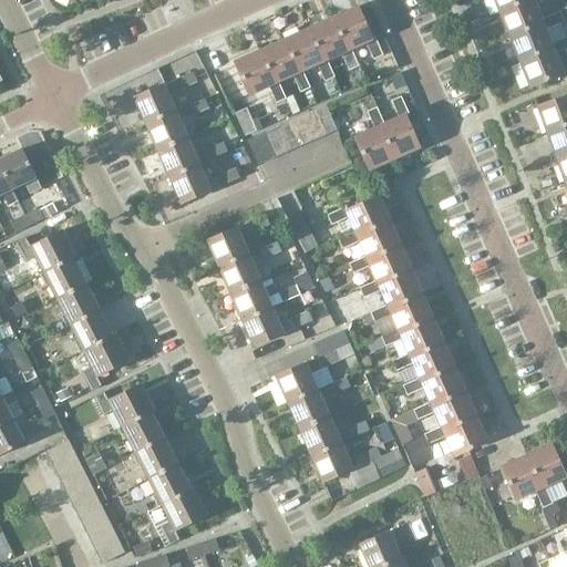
[(492,0),(498,14),(532,0),(492,0)]
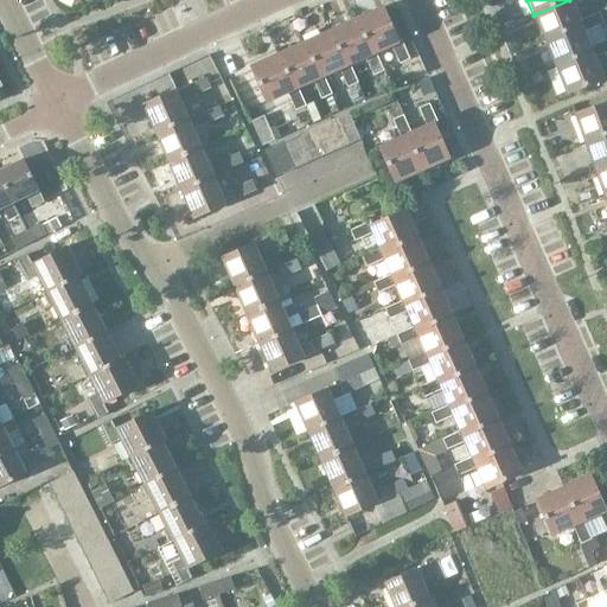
[(569,0),(534,16),(544,42),(580,27),(579,23),(572,6),(586,0),(569,0)]
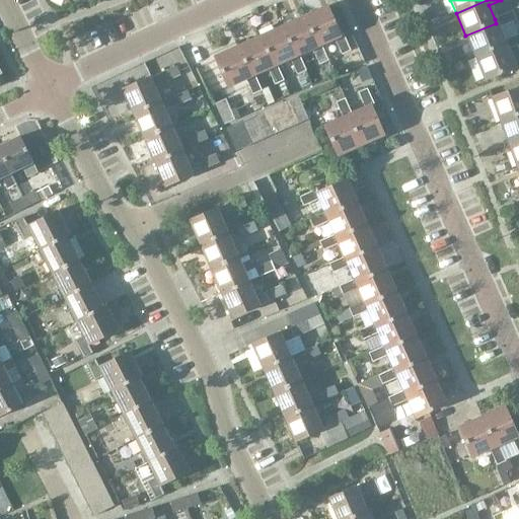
[(317,47),(319,46),(334,40),(341,55),(350,51),(343,34),(340,35),(326,6),(304,17),(317,47)]
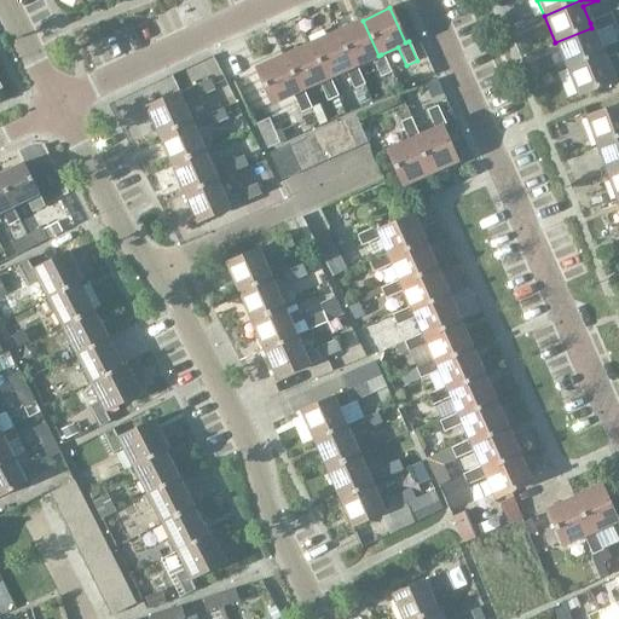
[(609,15),(590,23),(591,28),(555,42),(566,70),(602,55),(600,48),(594,33),(613,24),(609,15)]
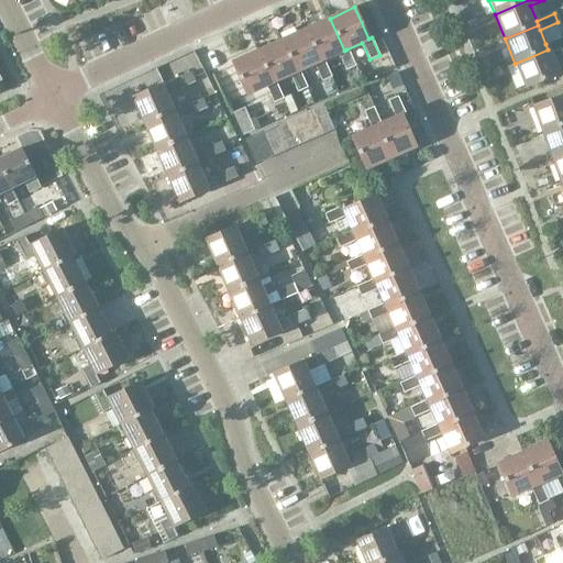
[(338,54),(345,72),(355,67),(346,50),(344,51),(330,19),(306,30),(320,62),(323,61),(338,54)]
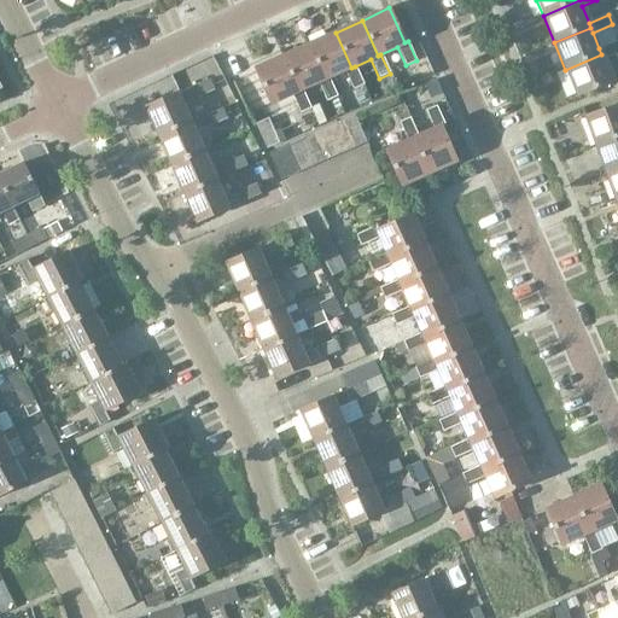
[(336,33),(309,45),(325,80),(328,77),(344,70),(353,89),(354,89),(357,97),(366,93),(355,66),(351,68),(336,33)]
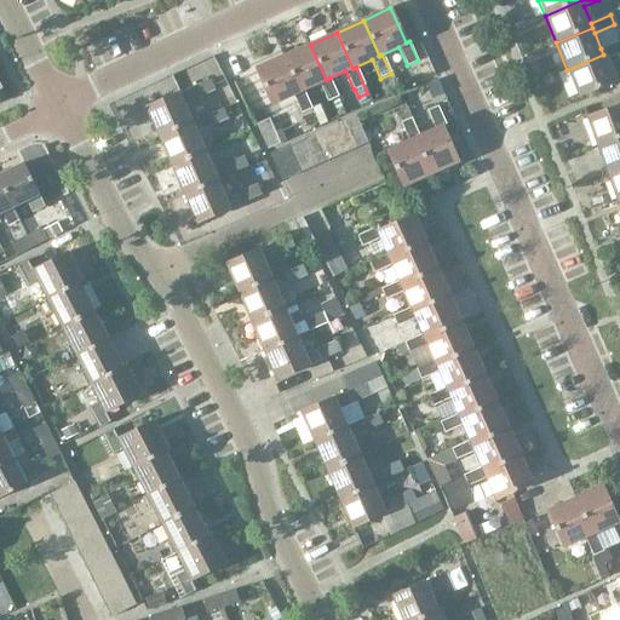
[(619,40),(601,49),(603,55),(567,70),(578,97),(614,82),(606,61),(619,53),(619,40)]
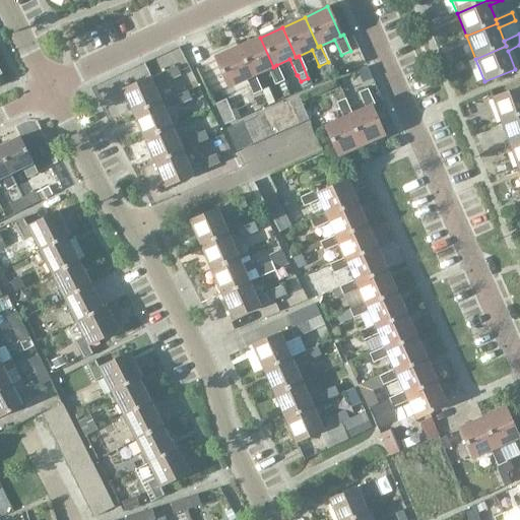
[(273,67),(260,38),(237,48),(251,77),(254,75),(267,69),(274,85),(283,81),(276,65),(273,67)]
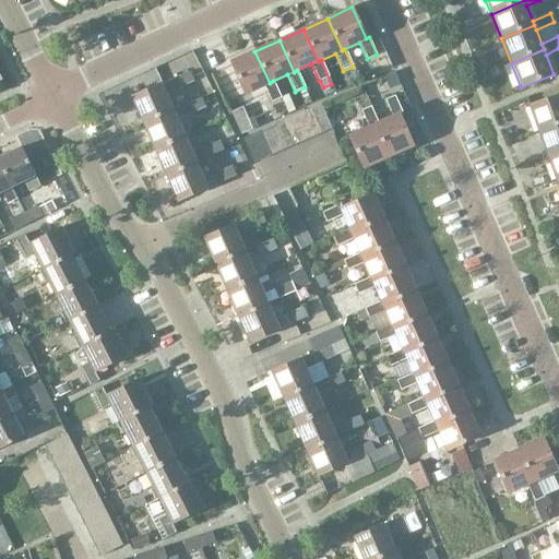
[(270,83),(254,51),(230,62),(245,94),(263,85),(271,103),(281,98),(273,81),(270,83)]
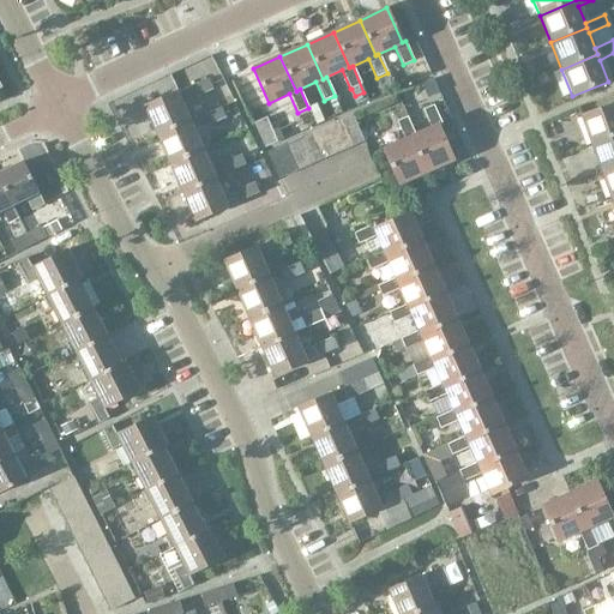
[(423,62),(407,70),(390,77),(390,78),(396,90),(429,74),(423,62)]
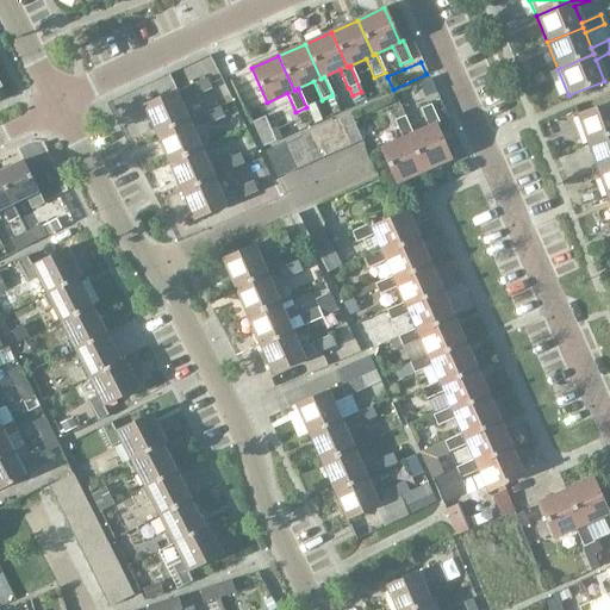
[(206,79),(143,106),(156,135),(188,120),(180,103),(211,89),(206,79)]
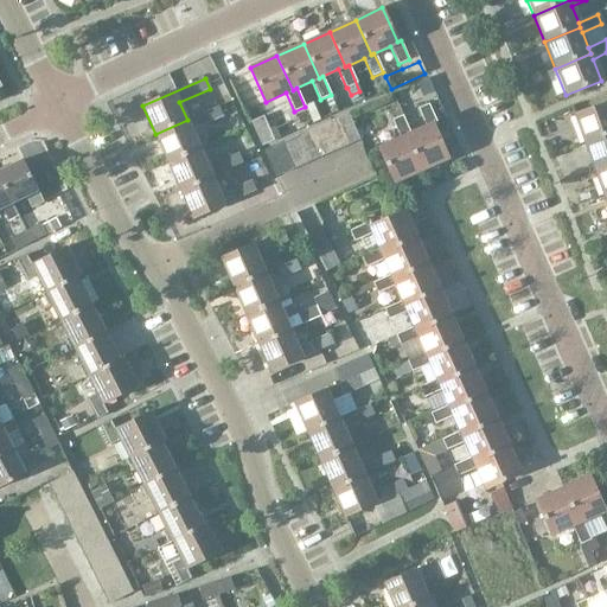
[(606,102),(575,115),(585,142),(606,133),(606,100),(606,102)]
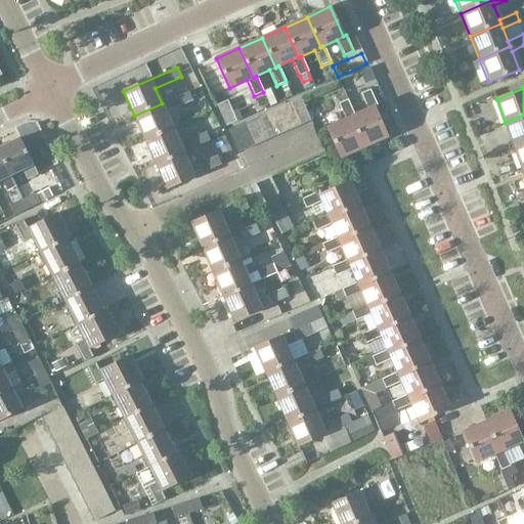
[(204,96),(199,87),(171,99),(175,108),(204,96)]
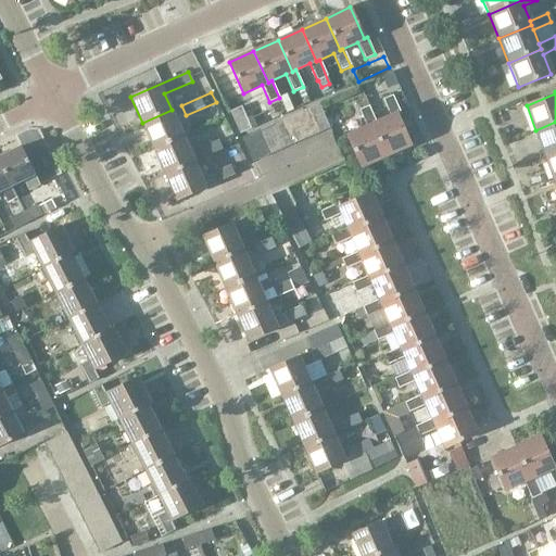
[(389,116),(375,123),(371,125),(386,158),(409,147),(395,115),(400,113),(392,96),(381,101),(389,116)]
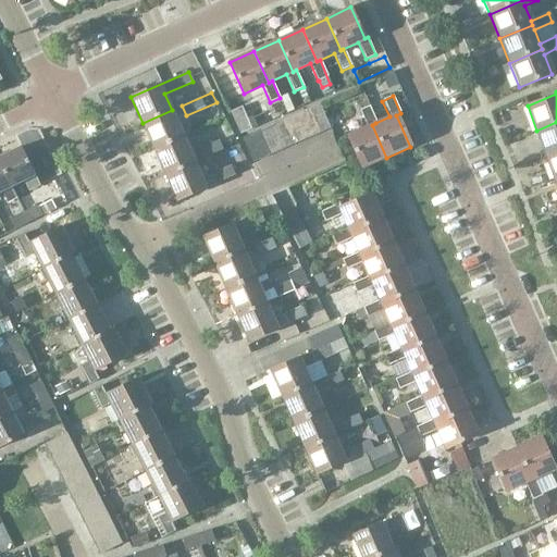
[(329,130),(319,107),(307,111),(317,135),(329,130)]
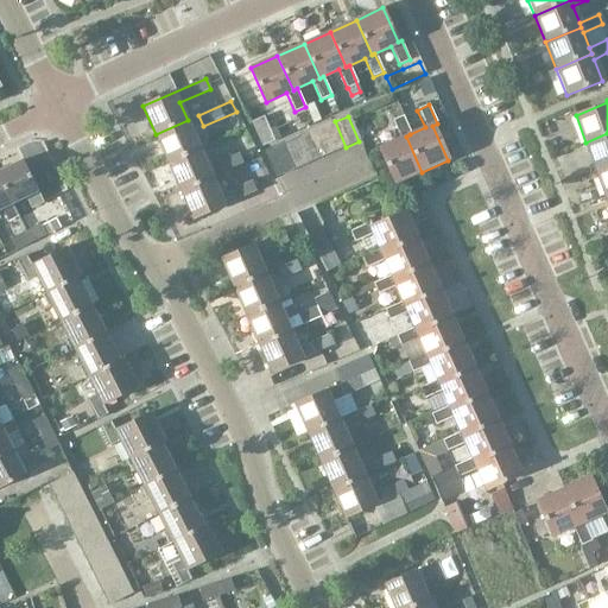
[(396,184),(422,172),(406,137),(410,134),(403,116),(392,121),(400,139),(380,149),(396,184)]
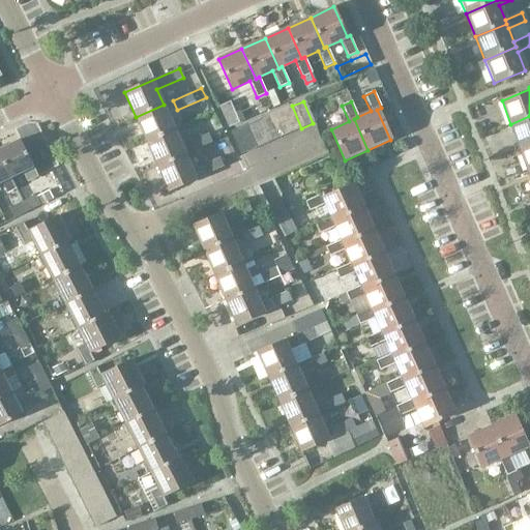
[(229,128),(244,121),(240,112),(235,114),(230,102),(218,108),(229,128)]
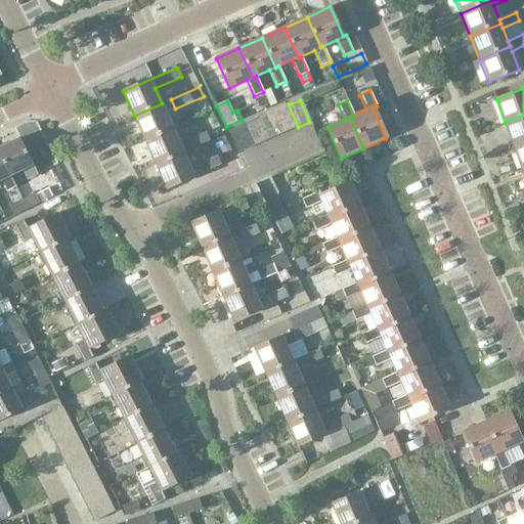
[(134,116),(145,140),(173,128),(162,103),(134,116)]
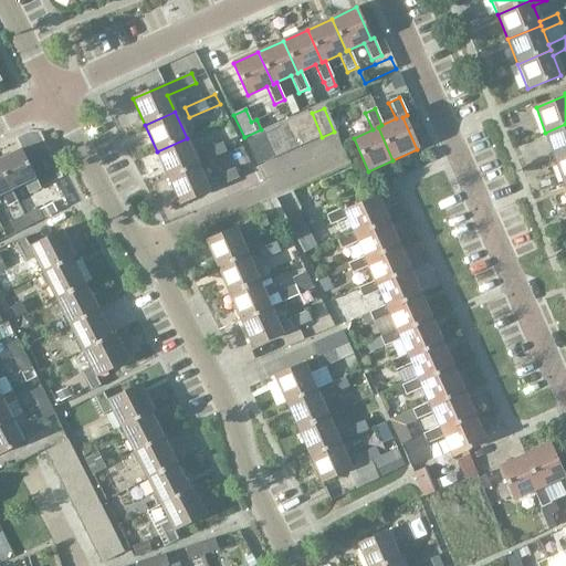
[(322,137),(312,113),(300,118),(311,142),(322,137)]
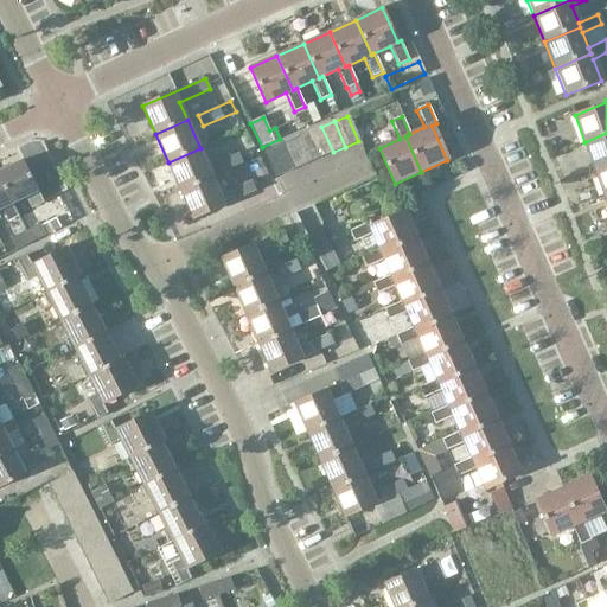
[(333,152),(321,127),(308,133),(320,158),(333,152)]
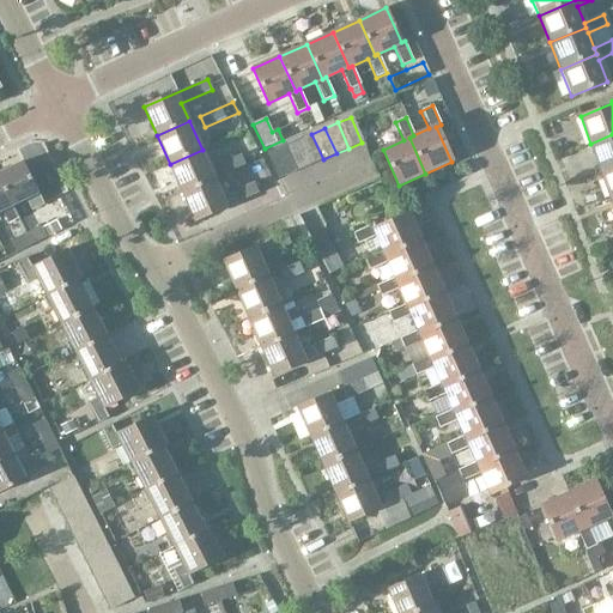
[(323,159),(311,134),(298,140),(310,165),(323,159)]
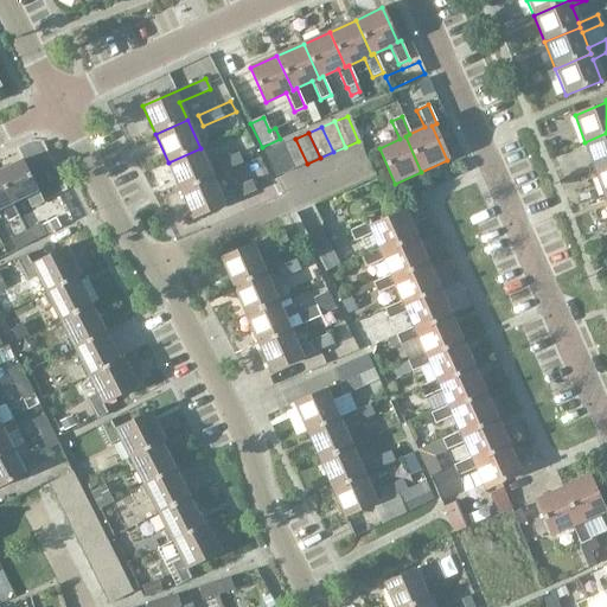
[(606,133),(585,142),(594,170),(606,164),(606,133)]
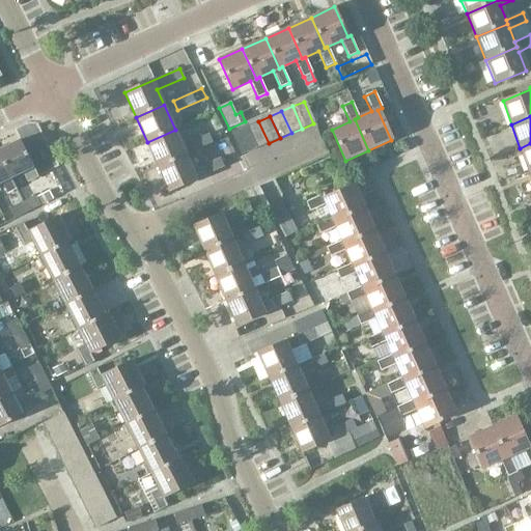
[(269,143),(258,121),(247,127),(257,148),(269,143)]
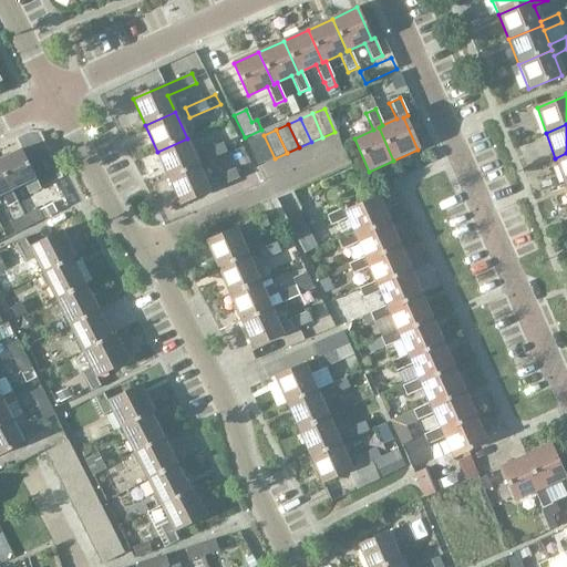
[(275,158),(264,135),(247,142),(257,166),(275,158)]
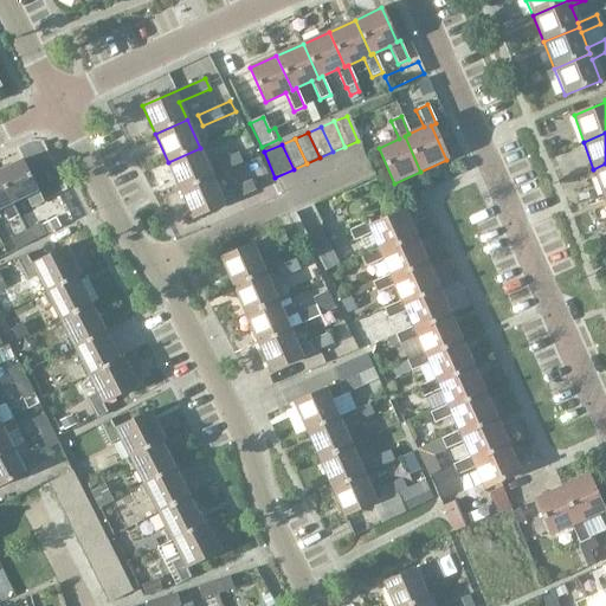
[(207,167),(200,148),(168,162),(180,191),(212,176),(243,163),(238,154),(207,167)]
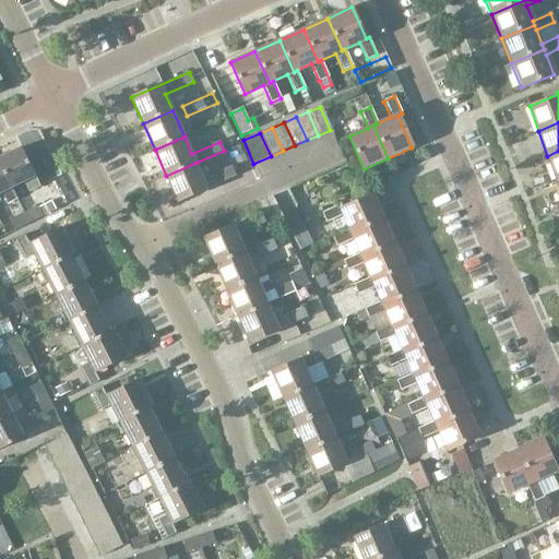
[(21,147),(0,157),(0,164),(11,187),(23,181),(28,193),(40,187),(35,176),(21,147)]
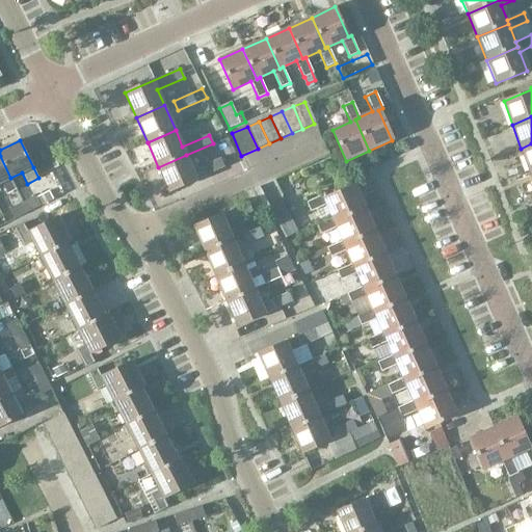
[(531,143),(521,149),(530,173),(531,170),(531,143)]
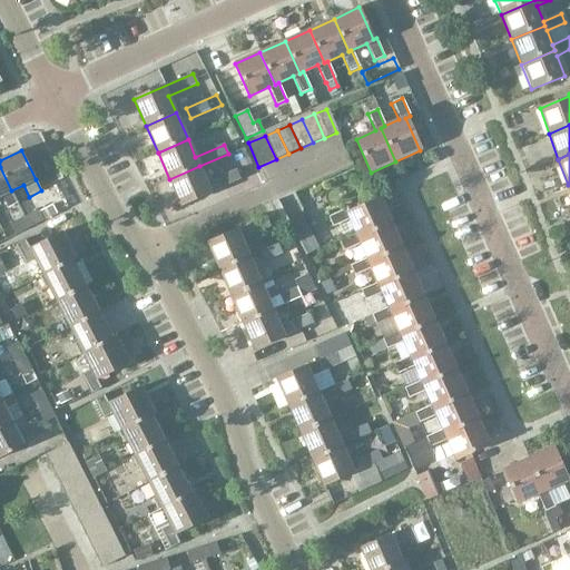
[(207,183),(199,166),(169,179),(182,206),(212,193),(207,183)]
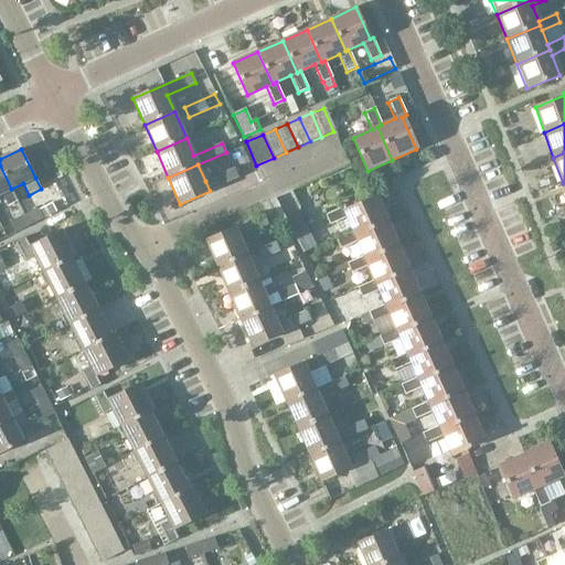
[(11,189),(0,166),(0,194),(1,194),(8,206),(18,202),(11,189)]
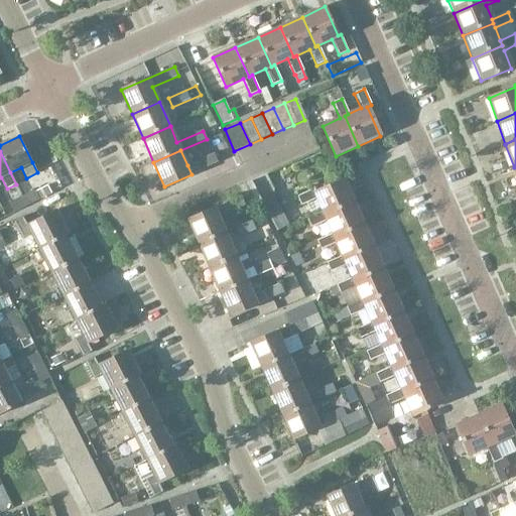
[(217,163),(213,154),(187,165),(191,174),(217,163)]
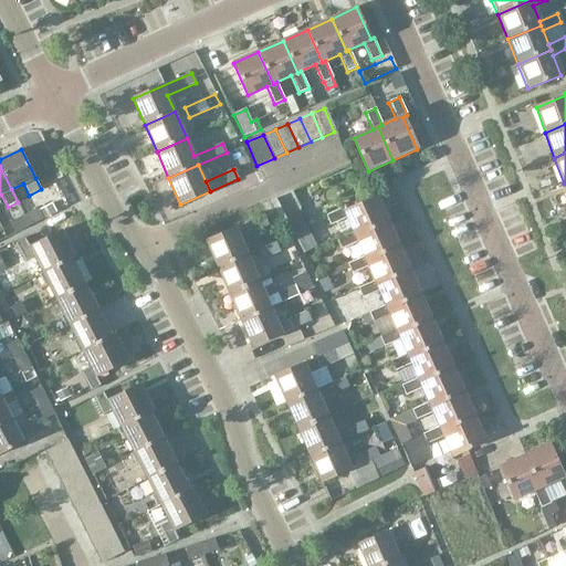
[(346,219),(353,232),(354,237),(388,221),(377,197),(345,211),(344,208),(325,216),(329,226),(346,219)]
